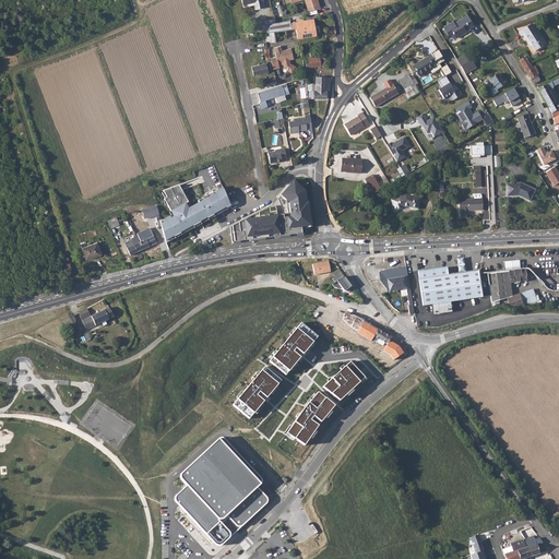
[(241,0),(242,1),(248,0),(249,3),(256,1),(256,3),(254,4),(256,9),(264,7),(263,0),(262,0),(241,0)]
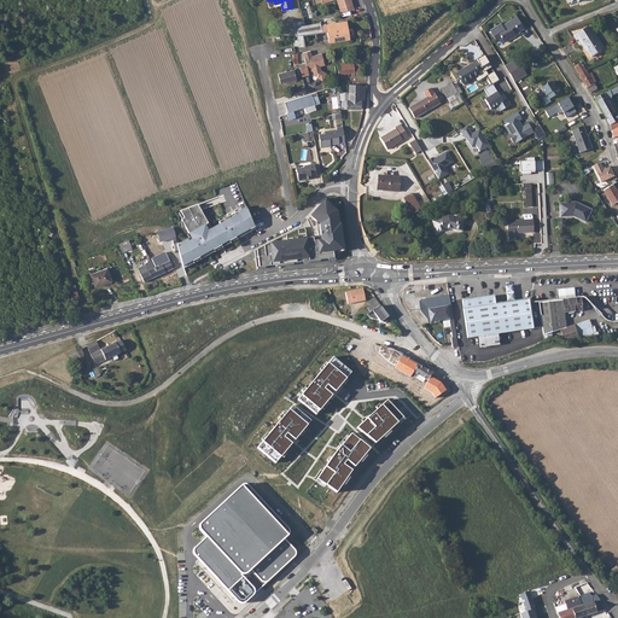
[(340,0),(344,11),(354,9),(350,0),(320,0),(321,4),(332,0),(340,0)]
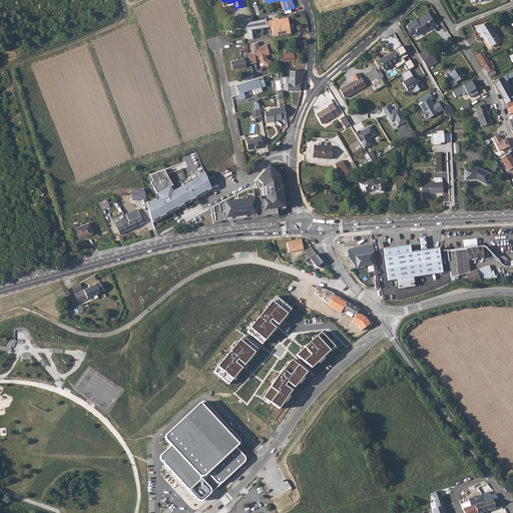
[(260,14),(259,6),(258,6),(258,3),(251,4),(253,15),(260,14)]
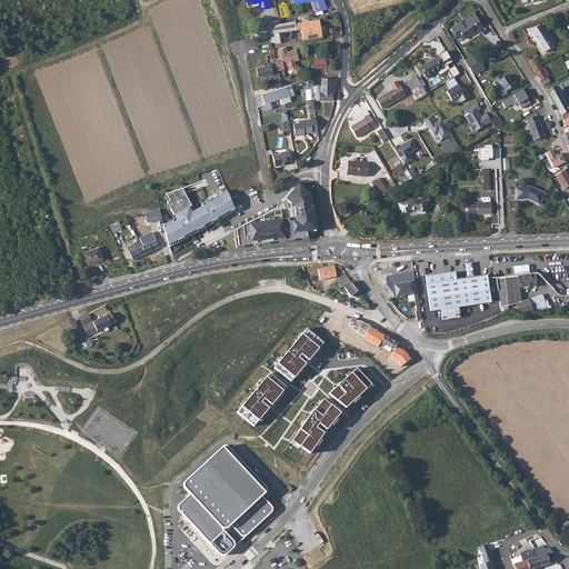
[(451,28),(457,38),(462,35),(465,39),(476,32),(475,31),(482,26),(476,15),(471,17),(472,18),(463,23),(461,21),(451,28)]
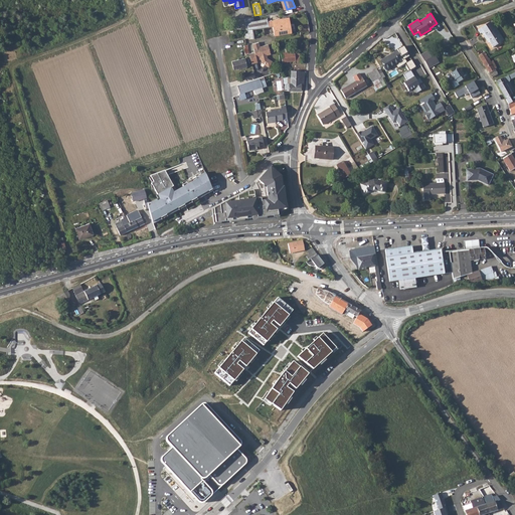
[(279,19),(279,16),(267,18),(267,19),(268,26),(272,25),(274,35),(291,32),(288,17),(279,19)]
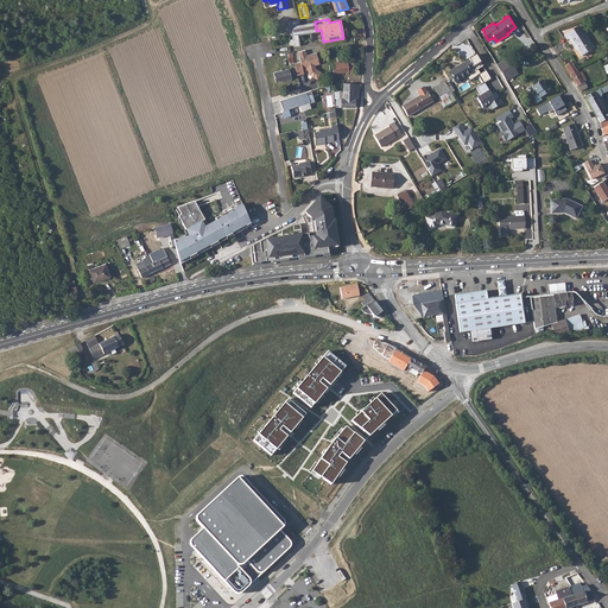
[(290,26),(290,27),(291,36),(292,38),(292,39),(298,38),(298,35),(316,31),(315,23),(301,26),(299,25),(290,26)]
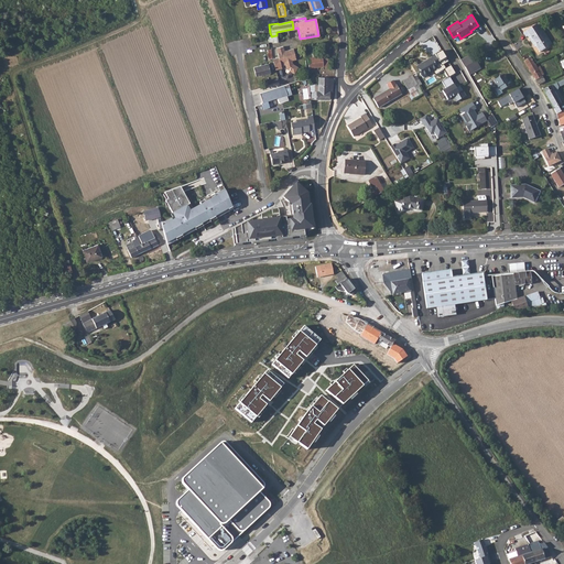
[(528,36),(531,41),(532,40),(537,46),(540,53),(550,47),(545,40),(548,39),(538,24),(523,33),(527,38),(528,36)]
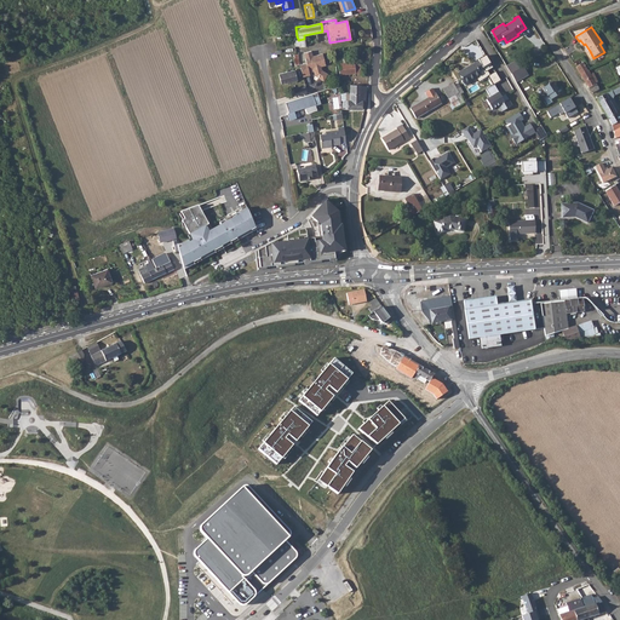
[(300,67),(303,76),(310,74),(309,72),(314,70),(314,73),(317,75),(317,78),(323,80),(327,74),(321,70),(321,67),(320,62),(325,62),(322,53),(313,56),(311,51),(304,52),(306,63),(299,64),(300,67)]
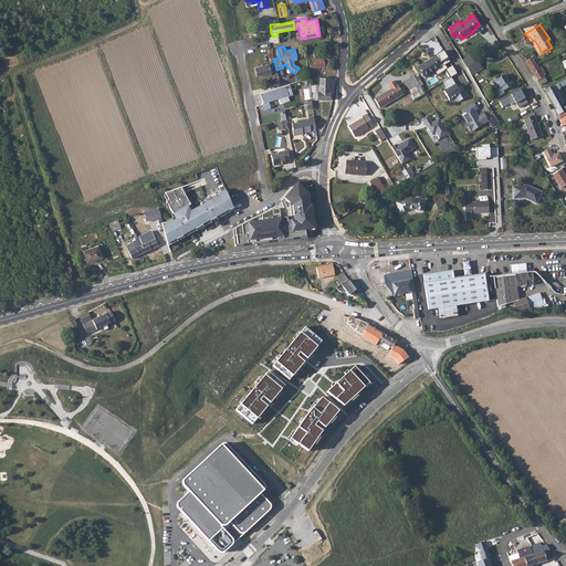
[(474,54),(462,61),(467,67),(478,61),(474,54)]
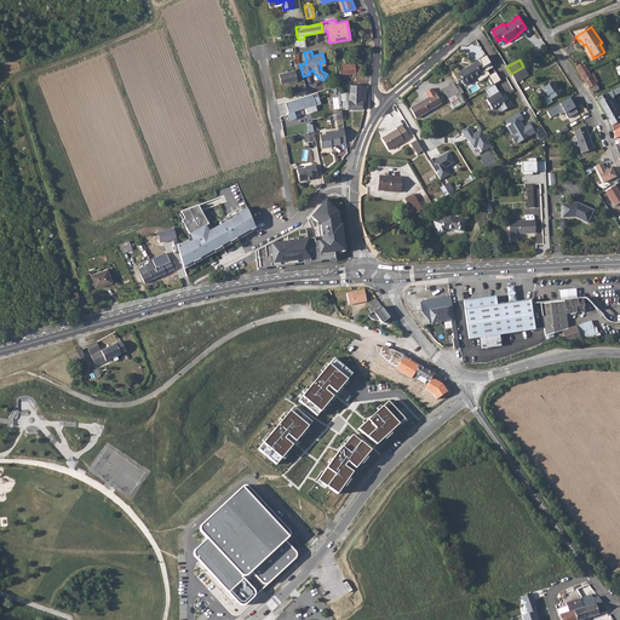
[(478,61),(475,63),(474,63),(475,64),(469,68),(459,73),(465,85),(476,78),(481,75),(481,73),(484,70),(478,61)]
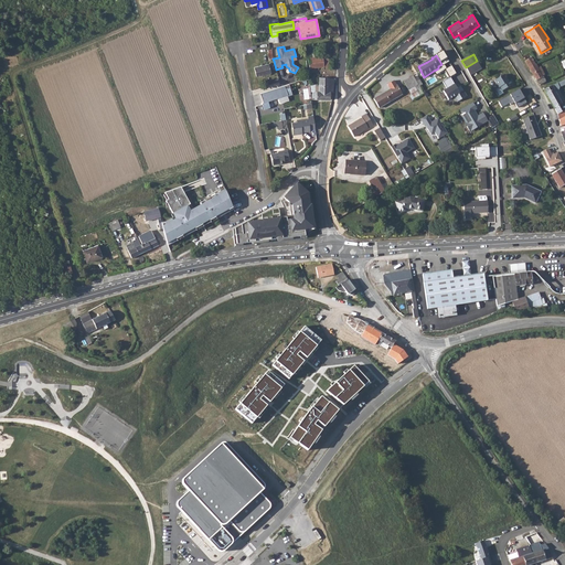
[(323,66),(323,57),(322,56),(308,59),(309,67),(323,66)]
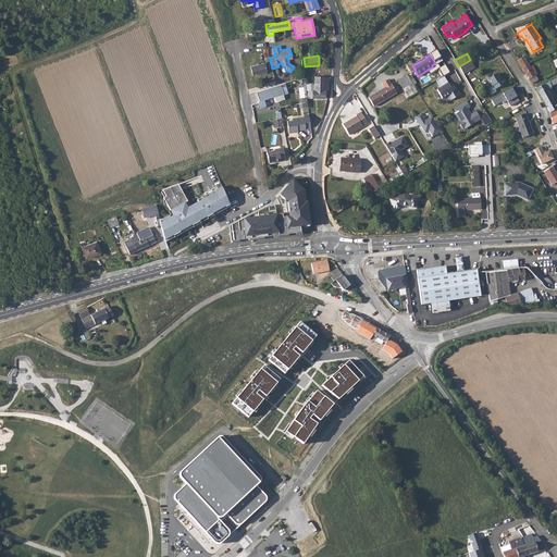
[(524,57),(518,61),(522,67),(529,63),(524,57)]
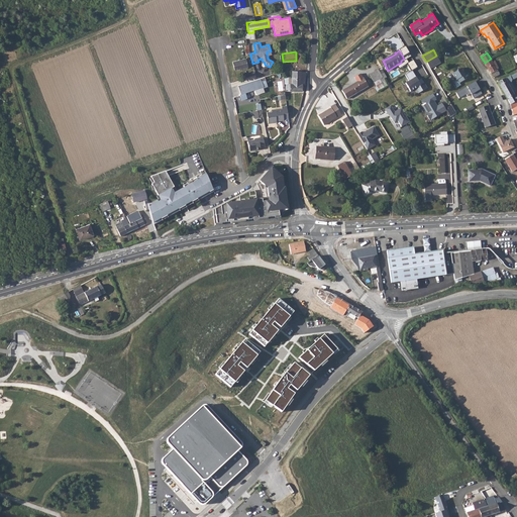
[(436,56),(426,62),(430,69),(434,67),(432,64),(439,60),(436,56)]
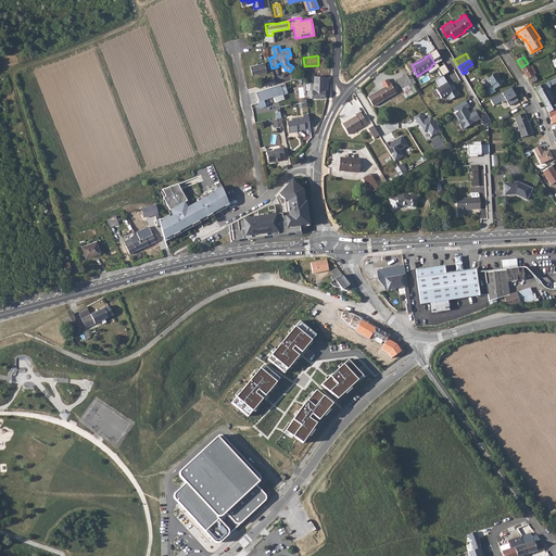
[(264,63),(250,66),(252,75),(257,74),(258,75),(265,74),(265,72),(266,72),(264,63)]
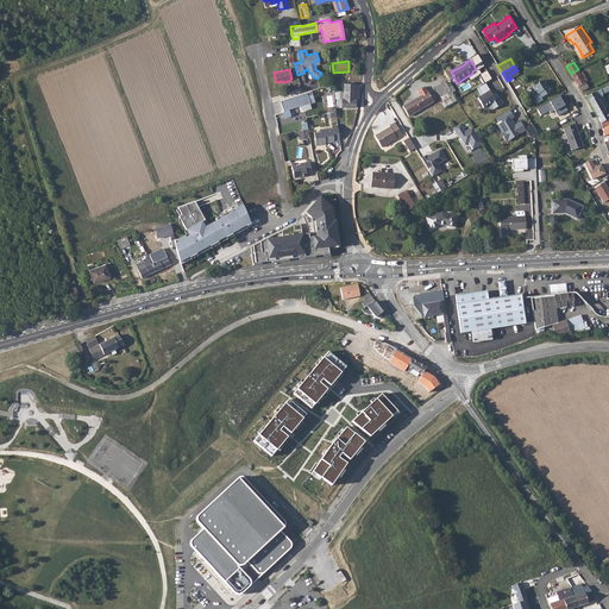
[(578,69),(571,74),(575,80),(582,92),(589,88),(586,83),(588,82),(584,74),(581,75),(578,69)]
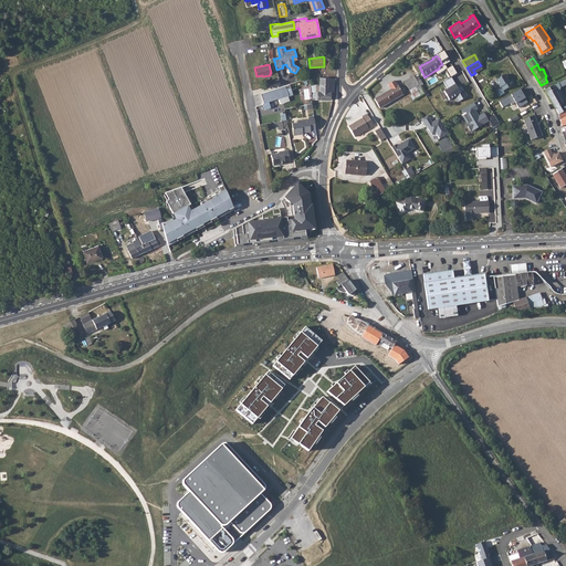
[(451,77),(458,74),(452,66),(446,70),(450,79),(451,77)]
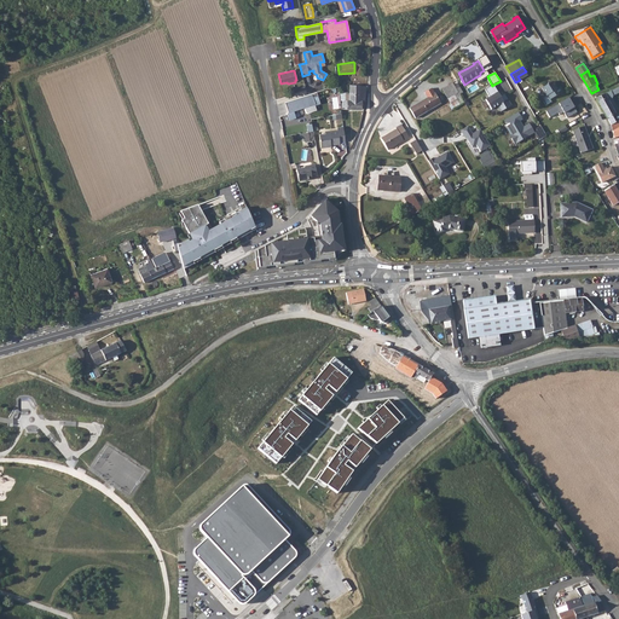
[(553,82),(542,88),(547,96),(543,98),(547,105),(551,103),(550,99),(562,92),(560,88),(557,90),(553,82)]
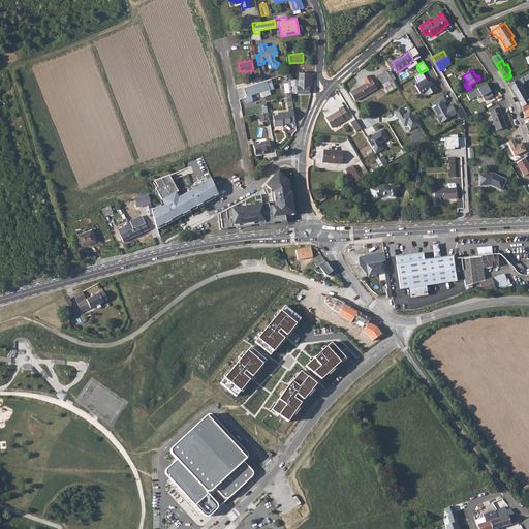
[(309,86),(311,86),(312,73),(308,73),(308,72),(299,71),(299,86),(291,86),(291,93),(309,93),(309,86)]
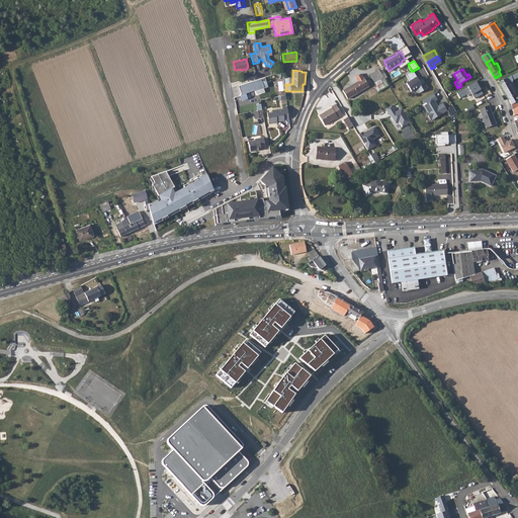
[(379,70),(370,75),(377,86),(379,91),(389,86),(379,70)]
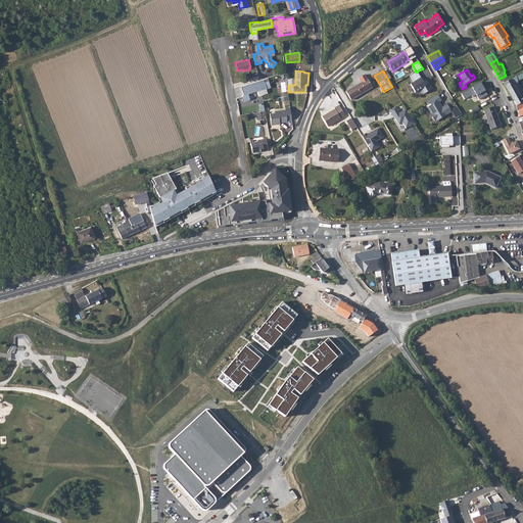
[(423,82),(417,72),(416,73),(410,77),(414,83),(411,85),(415,93),(420,90),(423,95),(432,90),(426,80),(423,82)]
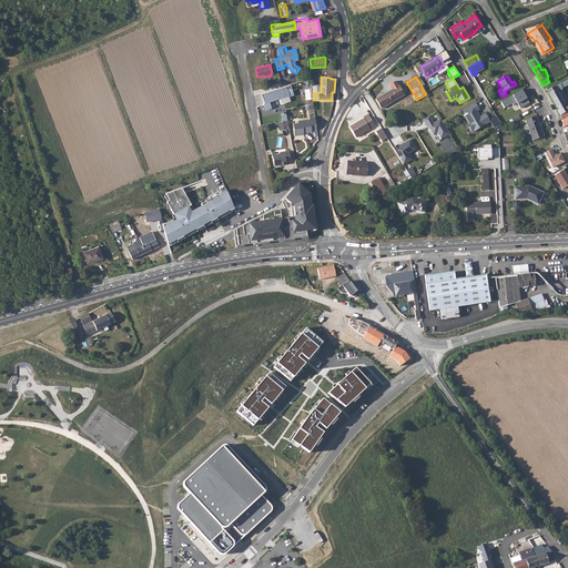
[(567,80),(547,90),(550,95),(556,105),(561,115),(561,121),(567,117),(567,100),(561,91),(563,88),(567,84),(567,80)]
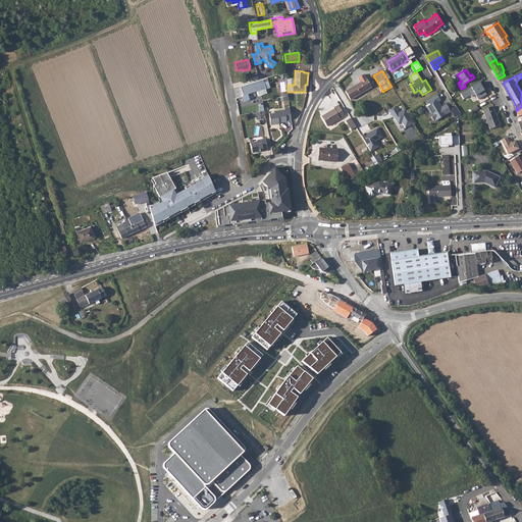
[(267,77),(241,86),(244,95),(242,95),(244,101),(250,100),(248,93),(257,90),(266,88),(264,82),(268,81),(267,77)]
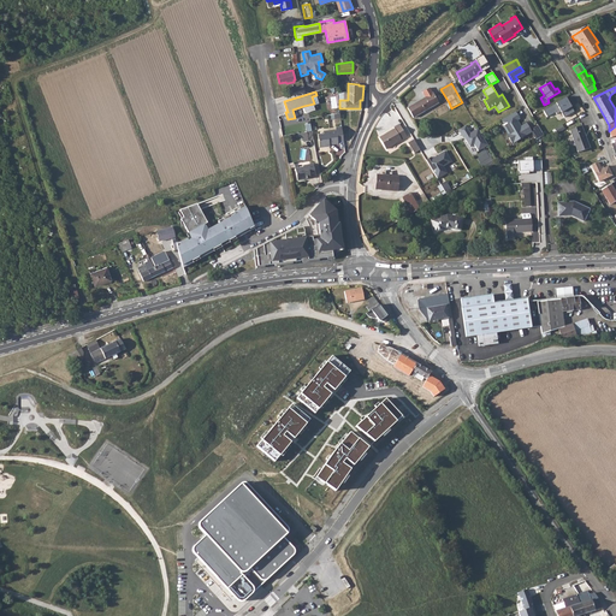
[(424,99),(408,108),(414,118),(424,112),(439,104),(433,93),(424,99)]
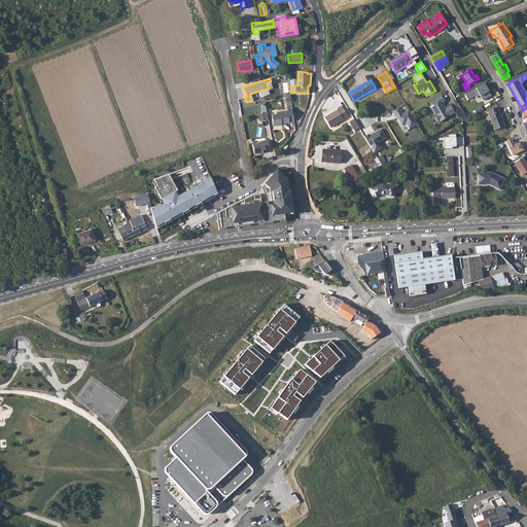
[(492,96),(485,83),(477,88),(481,96),(483,100),(492,96)]
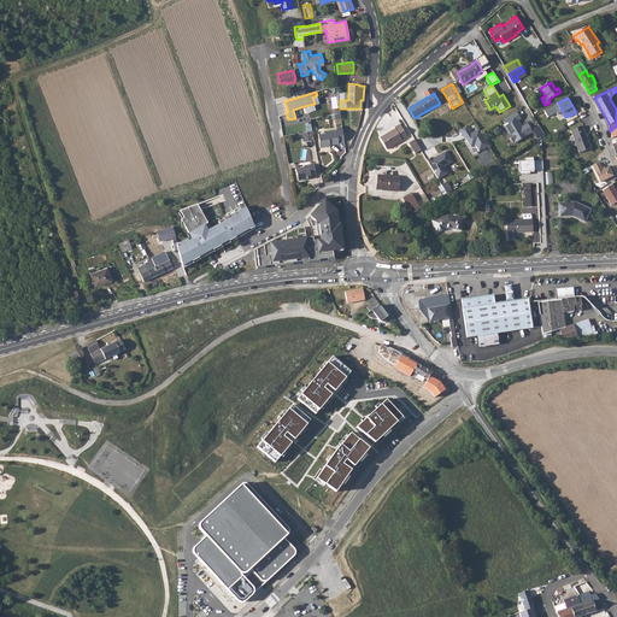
[(563,112),(558,103),(545,110),(548,117),(557,112),(559,115),(563,112)]
